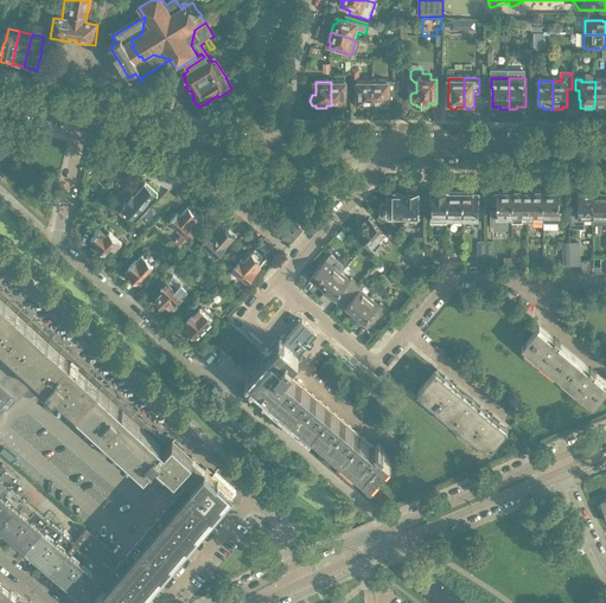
[(346,82),(331,82),(331,106),(336,106),(336,108),(346,108),(346,82)]
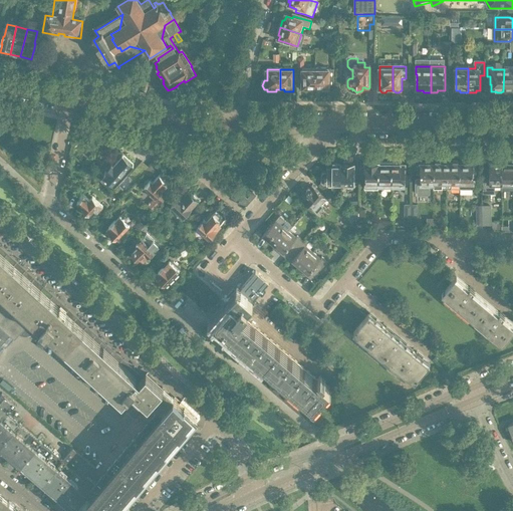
[(316,69),(303,69),(303,91),(312,91),(312,89),(316,89),(316,69)]
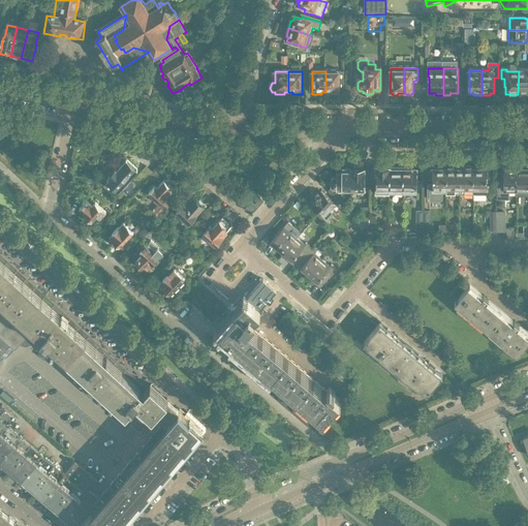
[(339,71),(325,71),(325,92),(330,92),(330,94),(339,94),(339,92),(344,92),(344,73),(339,73),(339,71)]
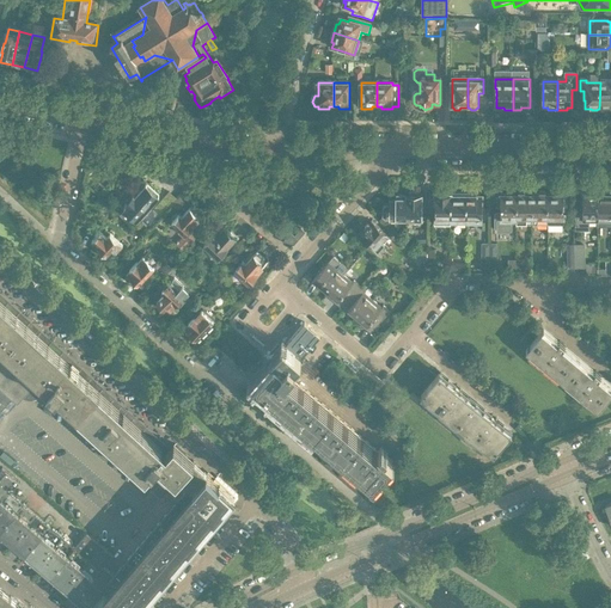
[(610,83),(600,83),(599,109),(600,109),(600,110),(608,110),(608,109),(610,108),(610,83)]
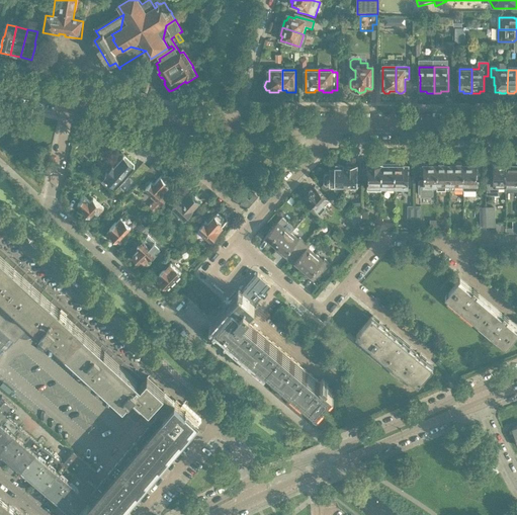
[(136,168),(124,158),(115,169),(113,167),(108,173),(107,175),(108,176),(106,179),(116,189),(136,168)]
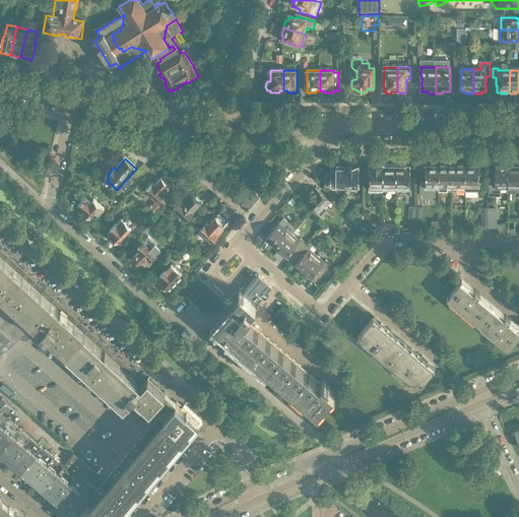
[(348,168),(345,168),(345,189),(359,189),(360,168),(354,168),(354,167),(353,166),(349,166),(348,167),(348,168)]
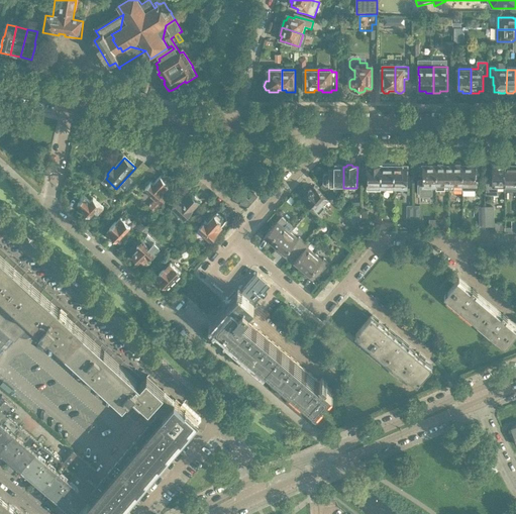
[(368,192),(382,192),(382,167),(382,166),(379,166),(378,165),(374,165),(374,166),(369,166),(368,192)]
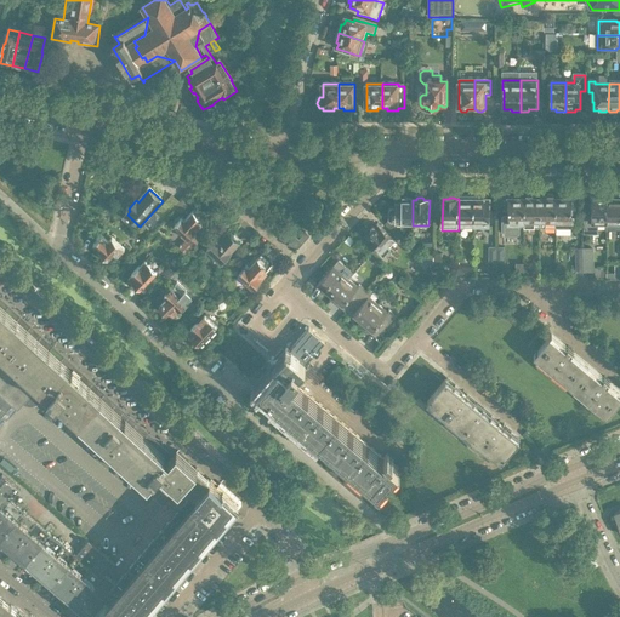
[(473,198),(465,198),(464,199),(464,200),(459,200),(459,230),(465,230),(465,227),(473,227),(473,198)]
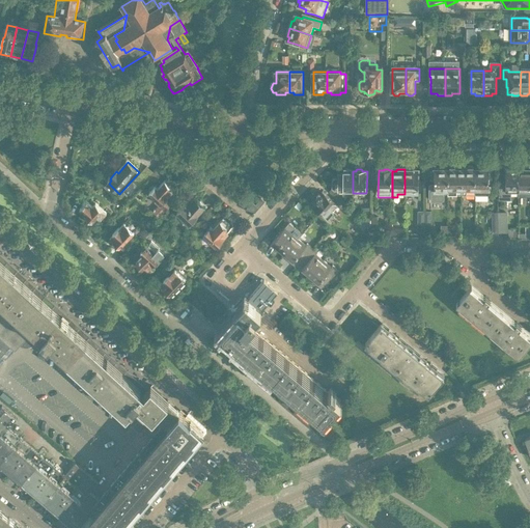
[(413,169),(405,169),(405,194),(406,194),(406,197),(419,197),(419,171),(414,171),(414,170),(413,169)]
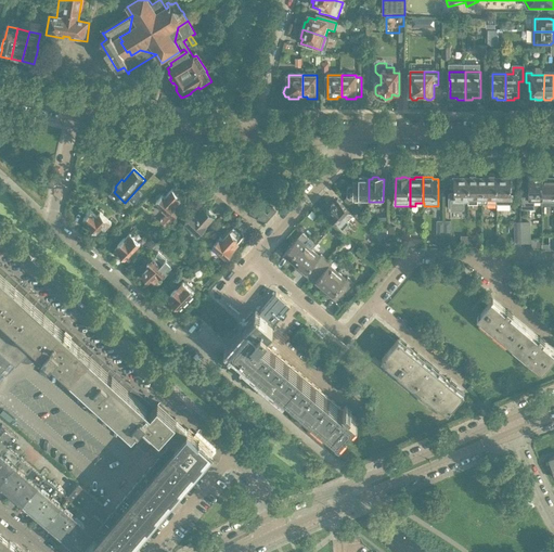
[(477,178),(476,177),(471,177),(469,178),(468,178),(468,206),(484,206),(482,178),(477,178)]
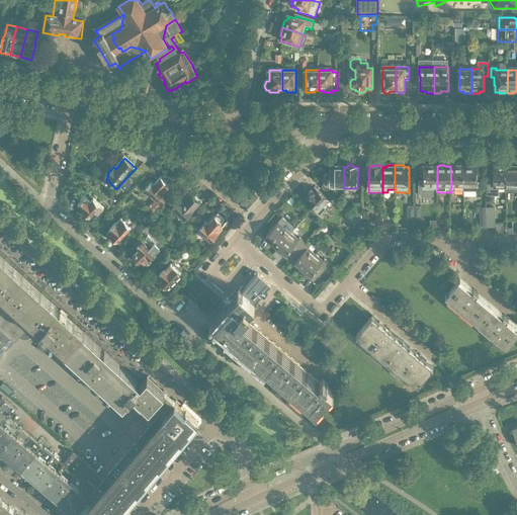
[(462,165),(457,165),(456,166),(450,166),(451,192),(464,192),(464,166),(463,166),(462,165)]
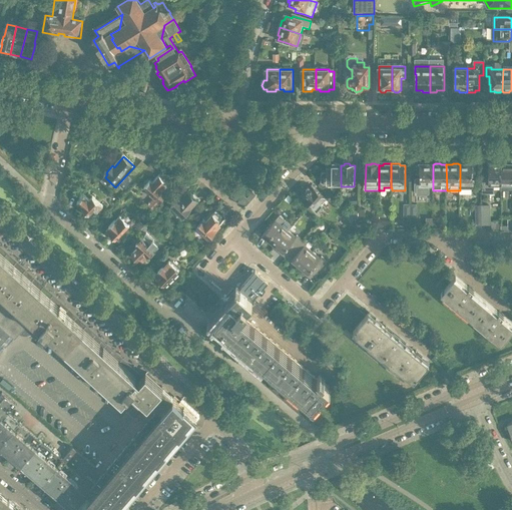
[(501,163),(493,163),(493,165),(489,165),(489,170),(488,170),(487,179),(484,178),(484,194),(494,194),(494,186),(501,186),(501,163)]
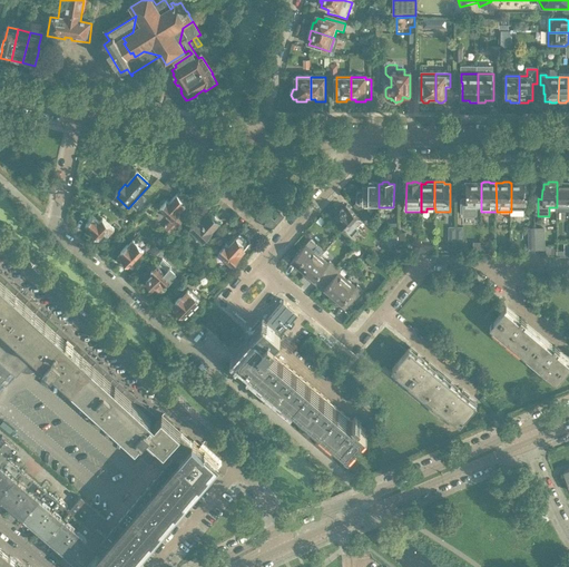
[(568,184),(567,184),(567,182),(557,182),(557,207),(557,213),(568,213),(568,184)]
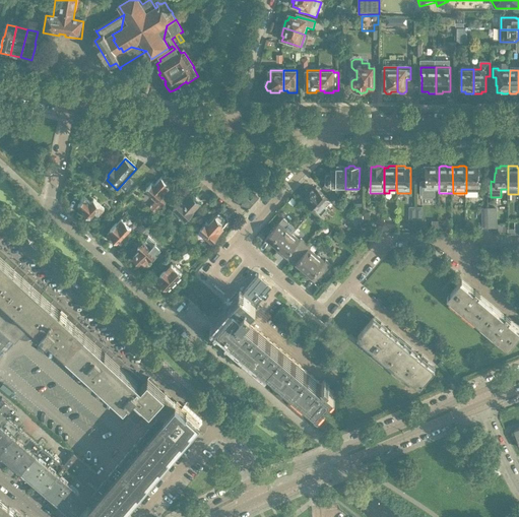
[(439,193),(439,167),(426,167),(426,168),(423,168),(423,176),(426,176),(426,183),(420,183),(420,196),(424,196),(424,199),(433,199),(435,197),(435,193),(439,193)]
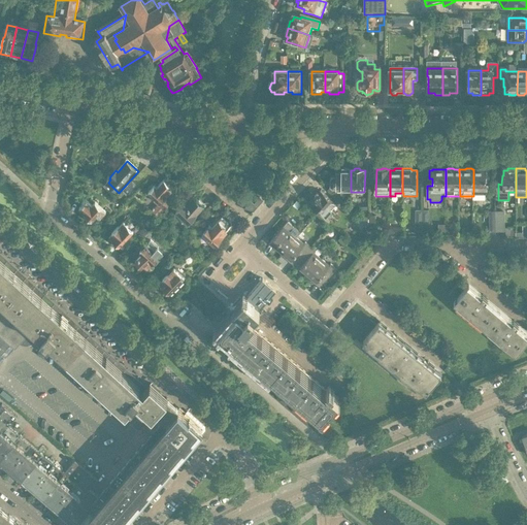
[(487,169),(473,169),(473,196),(479,196),(479,192),(487,192),(487,178),(490,178),(490,171),(487,170),(487,169)]
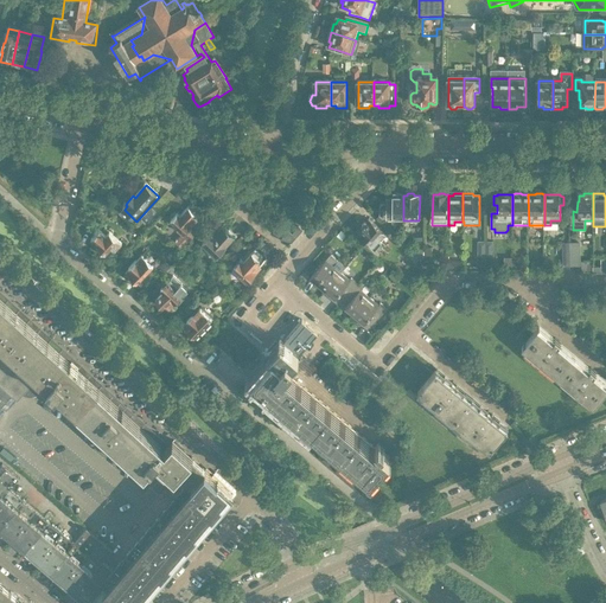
[(403,196),(394,196),(394,200),(388,200),(388,205),(381,205),(381,216),(386,220),(403,220),(403,196)]
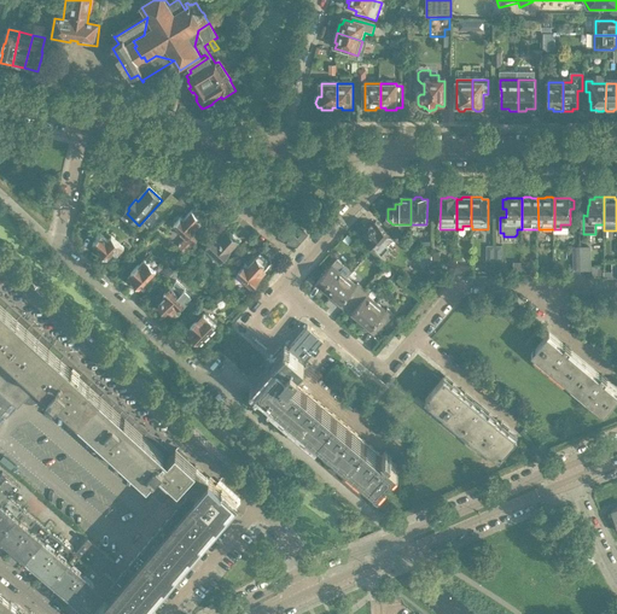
[(181,218),(175,226),(182,234),(181,235),(187,241),(178,251),(185,257),(201,240),(195,234),(202,226),(198,222),(201,220),(193,212),(185,222),(181,218)]
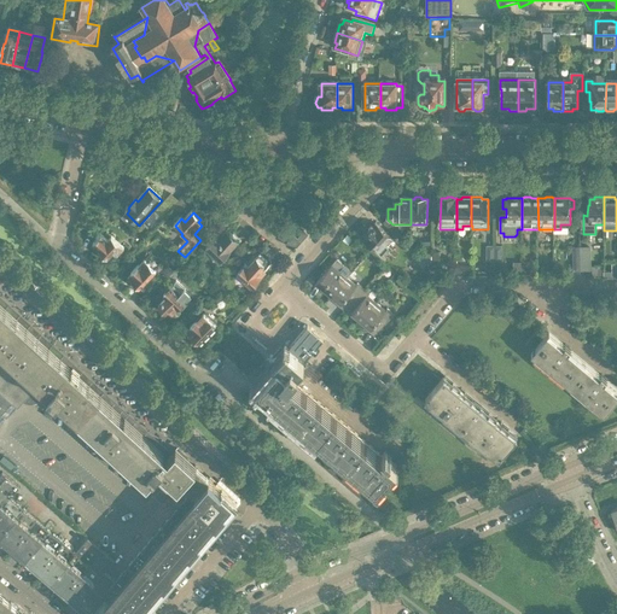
[(393,239),(379,228),(377,231),(376,228),(374,229),(373,228),(372,228),(370,231),(370,232),(362,240),(383,257),(390,250),(386,246),(393,239)]
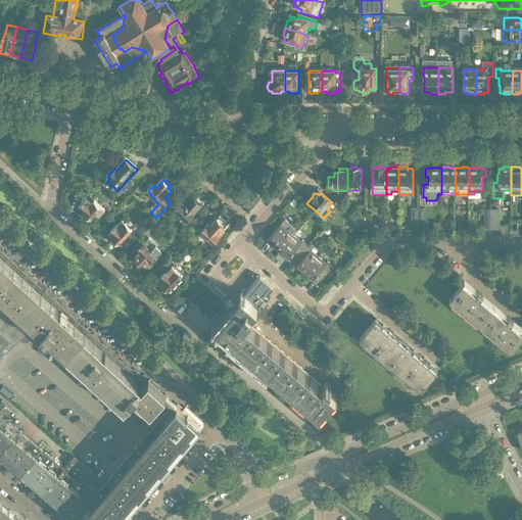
[(250,214),(262,200),(257,196),(252,203),(248,200),(245,203),(239,198),(236,201),(250,214)]
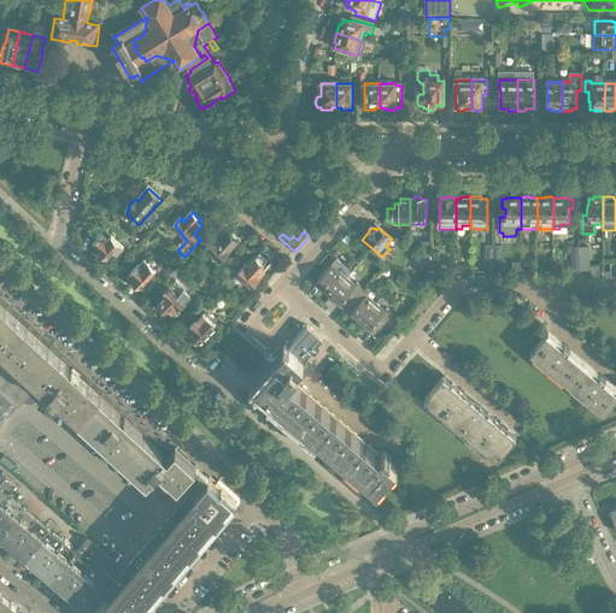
[(239,242),(227,233),(220,241),(217,239),(206,251),(221,264),(230,252),(239,242)]
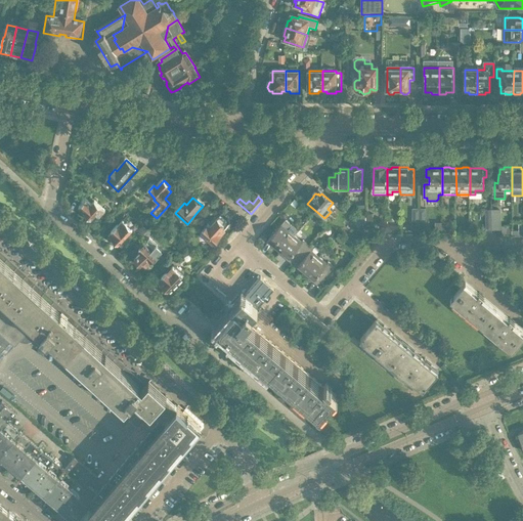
[(84,215),(85,216),(91,222),(97,216),(100,219),(105,212),(95,203),(92,207),(86,201),(80,209),(86,214),(84,215)]
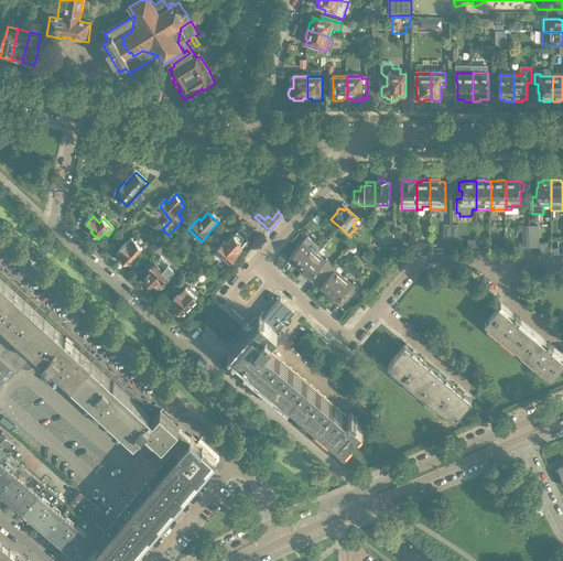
[(389,228),(386,238),(390,243),(391,241),(394,244),(396,233),(396,228),(389,228)]
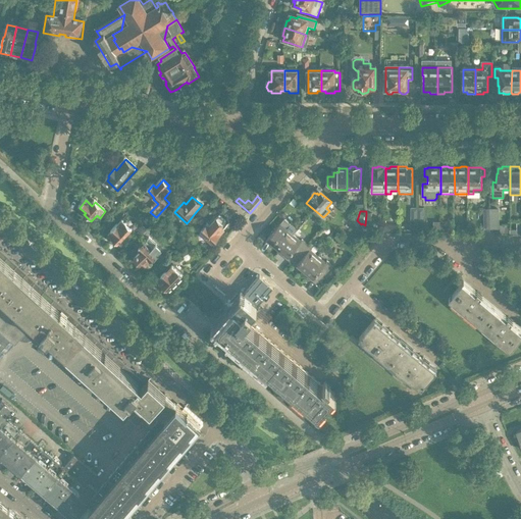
[(357,220),(353,216),(349,220),(358,228),(361,224),(357,220)]
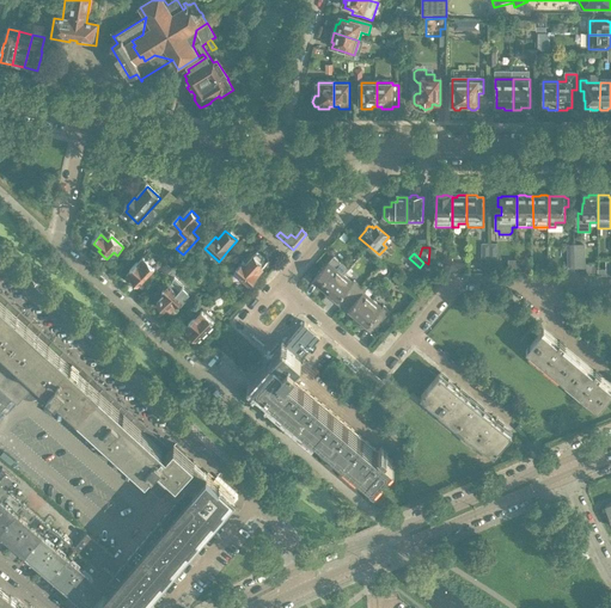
[(258,255),(255,258),(246,268),(243,264),(237,271),(244,280),(243,281),(250,287),(263,271),(260,268),(266,260),(258,255)]
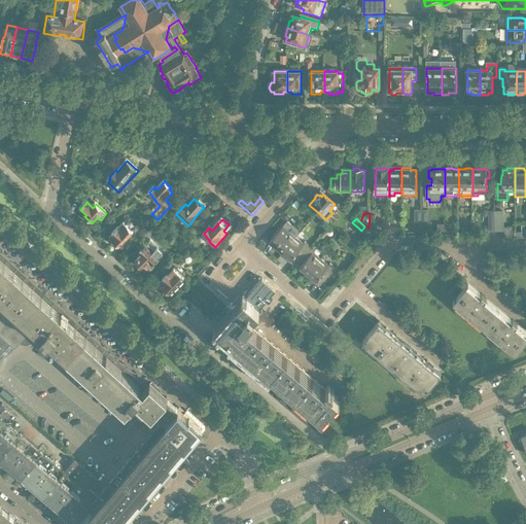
[(110,240),(113,242),(119,248),(134,233),(125,223),(119,229),(118,229),(112,235),(113,236),(110,240)]
